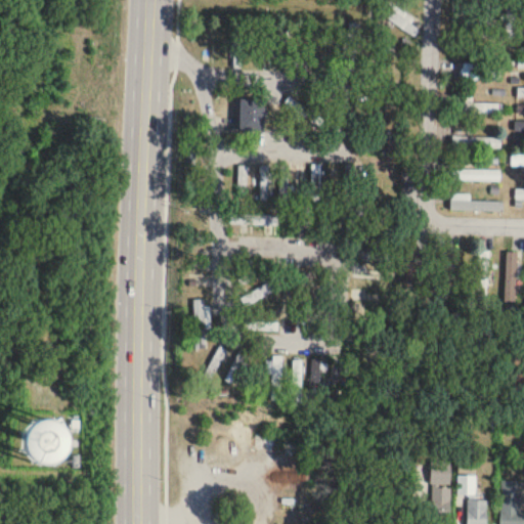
[(483,0),(483,37),(496,37),(496,0),(483,0)]
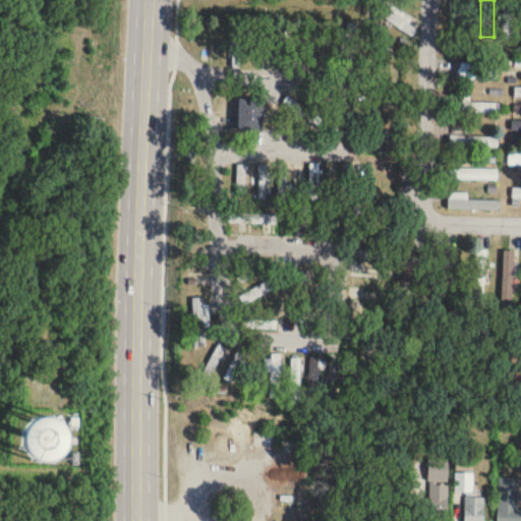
[(504,0),(505,38),(513,38),(513,0),(504,0)]
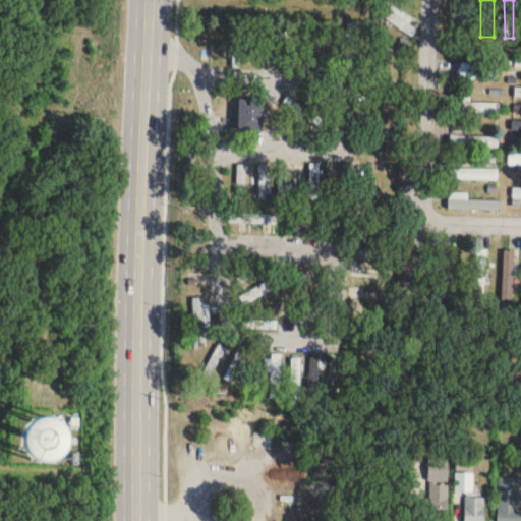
[(498,68),(457,68),(457,78),(498,78),(498,68)]
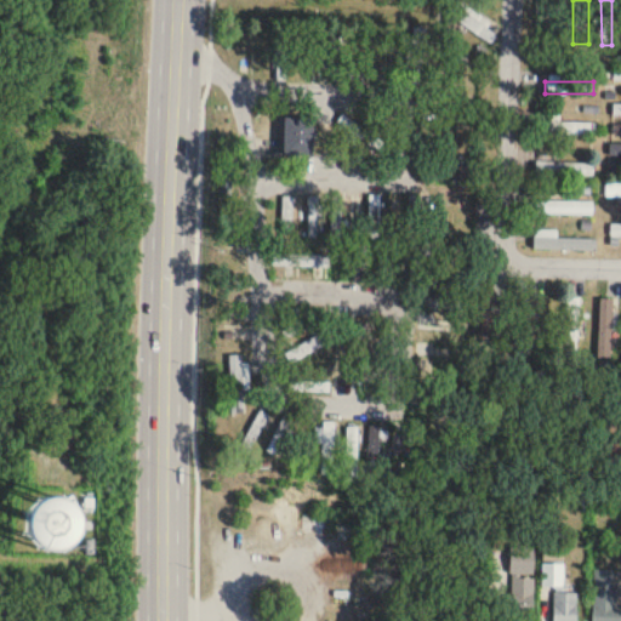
[(339,123),(377,149),(382,142),(343,115),(339,123)]
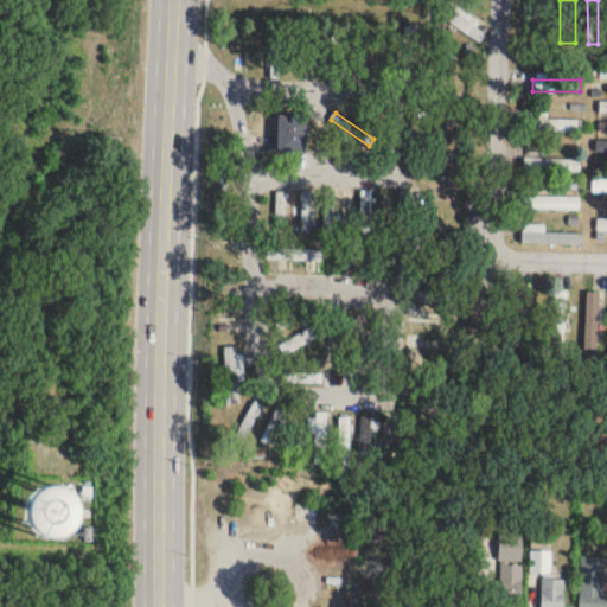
[(306,114),(276,114),(276,152),(306,152),(306,114)]
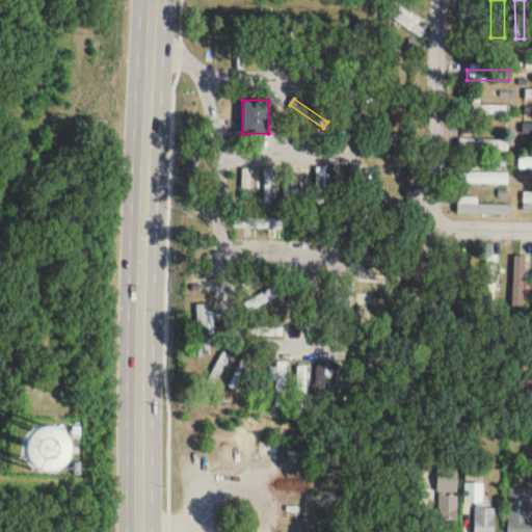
[(471,114),(506,114),(506,104),(471,104),(471,114)]
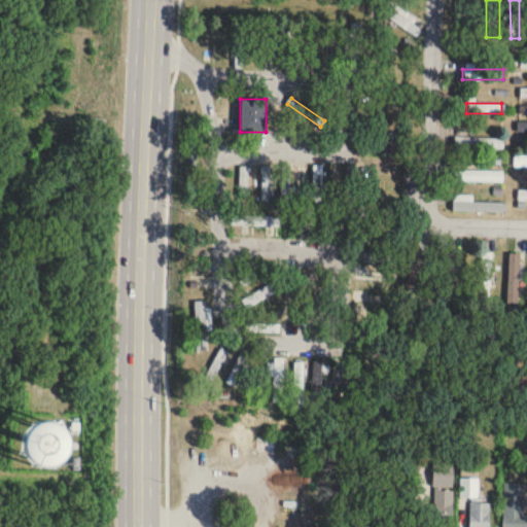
[(454,148),(504,148),(504,137),(454,137),(454,148)]
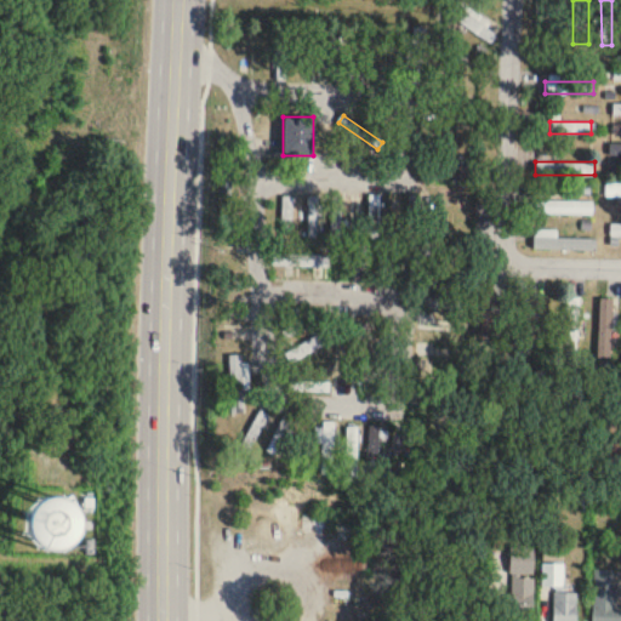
[(369,238),(380,238),(380,194),(369,194),(369,238)]
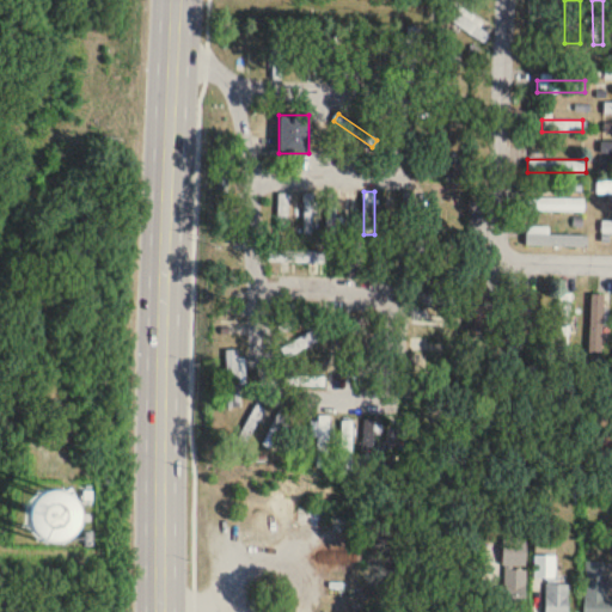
[(399,240),(411,240),(412,194),(401,193),(399,240)]
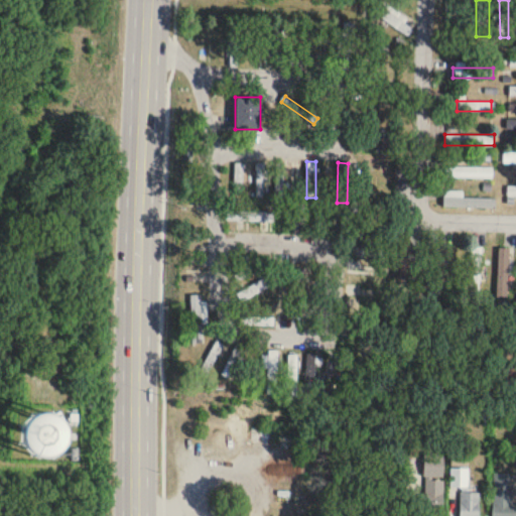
[(265,163),(257,163),(257,196),(265,196),(265,163)]
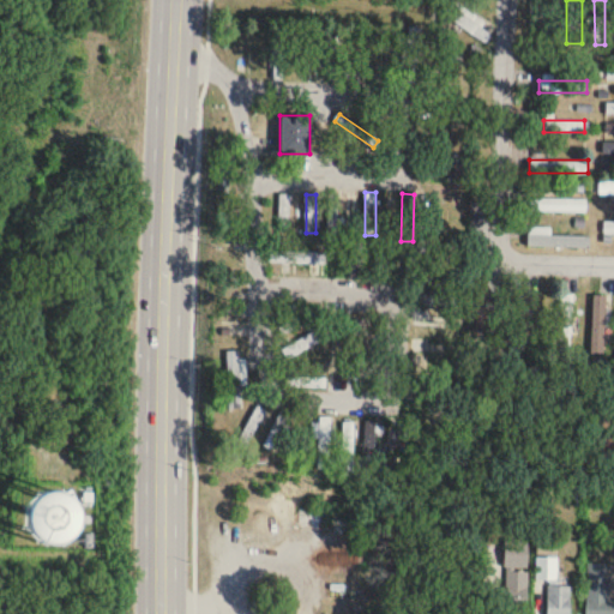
[(585,199),(529,199),(529,210),(585,210),(585,199)]
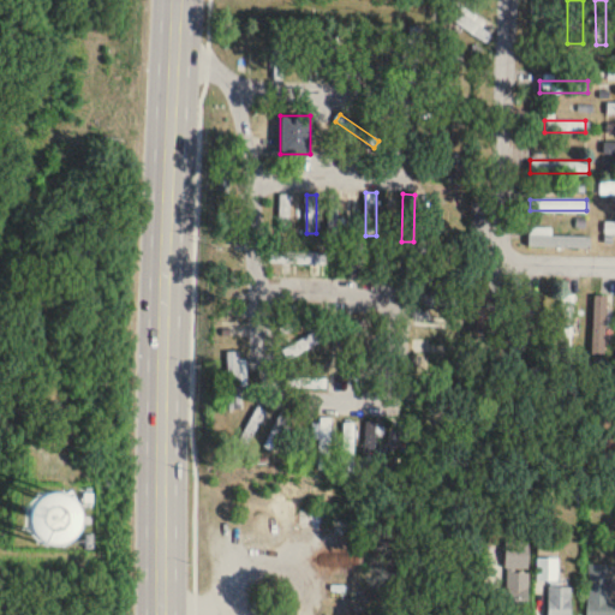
[(551,236),(551,228),(529,227),(529,246),(590,248),(590,236),(551,236)]
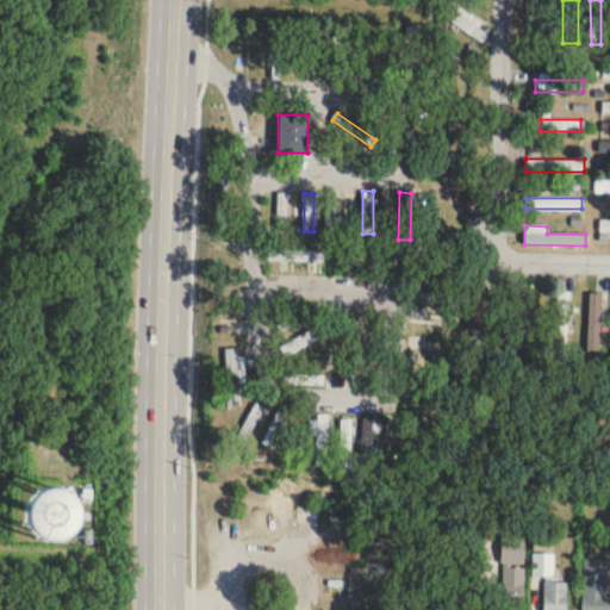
[(346,237),(343,271),(356,272),(359,237),(346,237)]
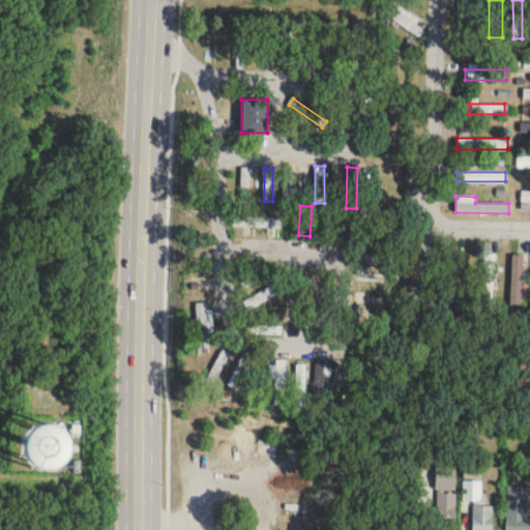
[(412,287),(424,287),(424,253),(412,253),(412,287)]
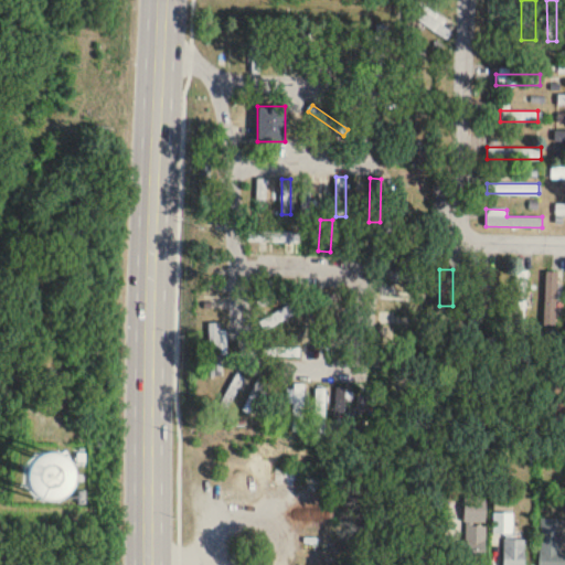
[(516,272),(516,323),(526,323),(526,272),(516,272)]
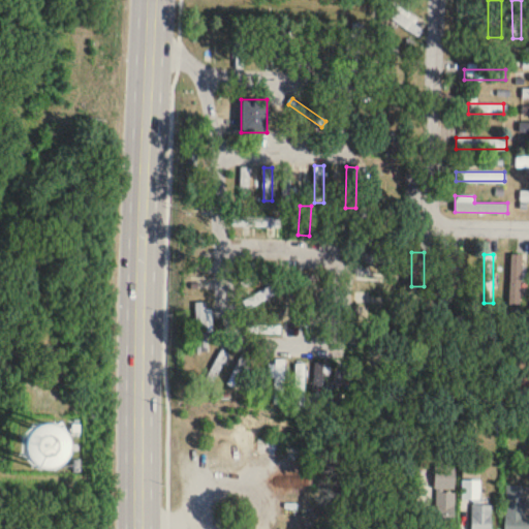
[(510,305),(521,305),(521,254),(510,254),(510,305)]
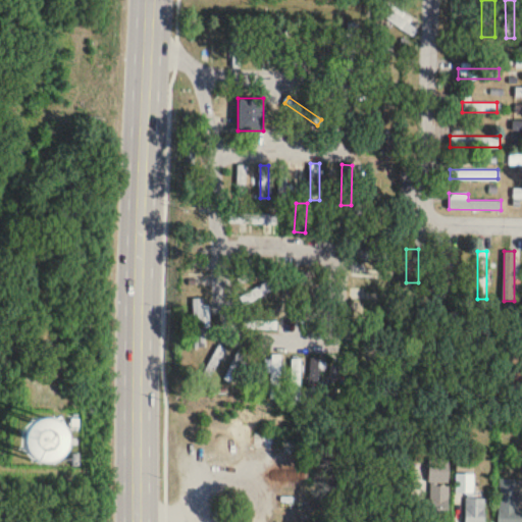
[(238,278),(241,285),(267,270),(263,263),(238,278)]
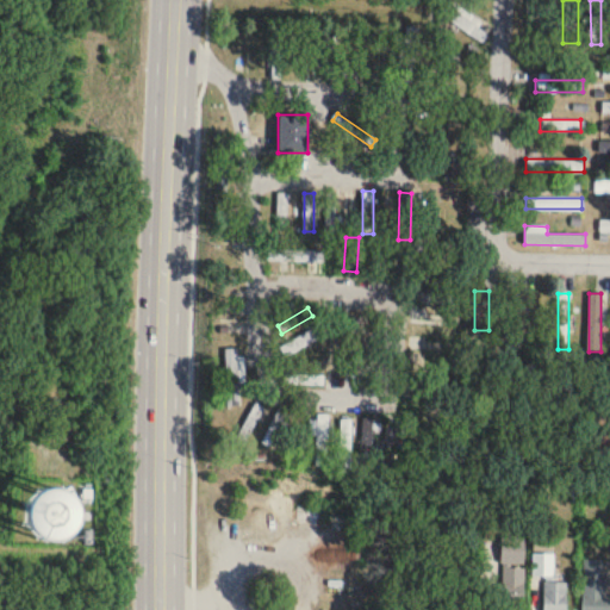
[(529,310),(510,310),(510,347),(529,347),(529,310)]
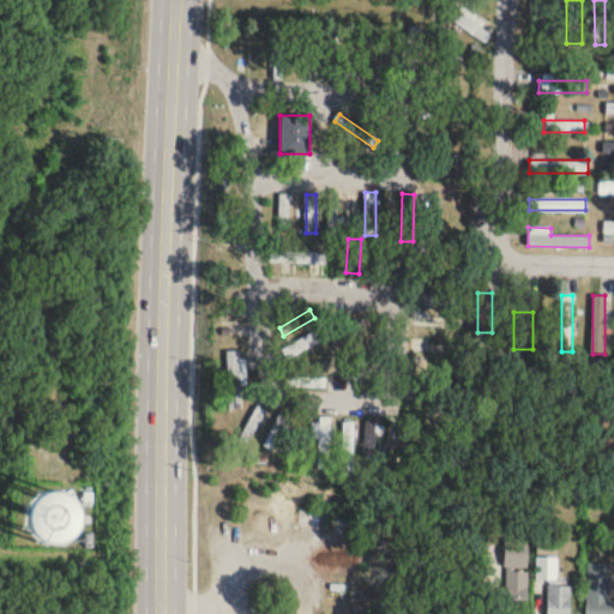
[(367,320),(355,320),(355,350),(367,350),(367,320)]
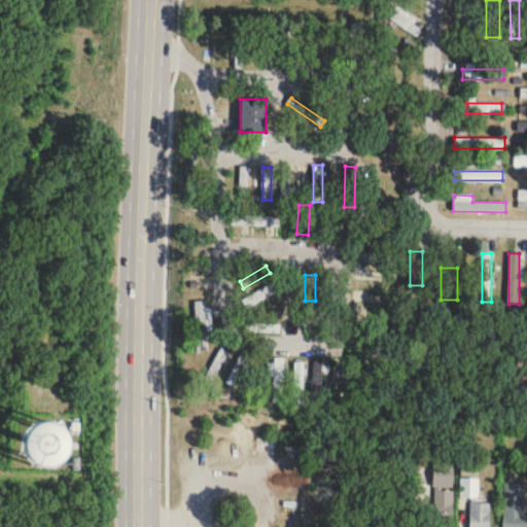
[(211,309),(205,309),(205,301),(196,301),(196,345),(204,345),(204,331),(211,331),(211,309)]
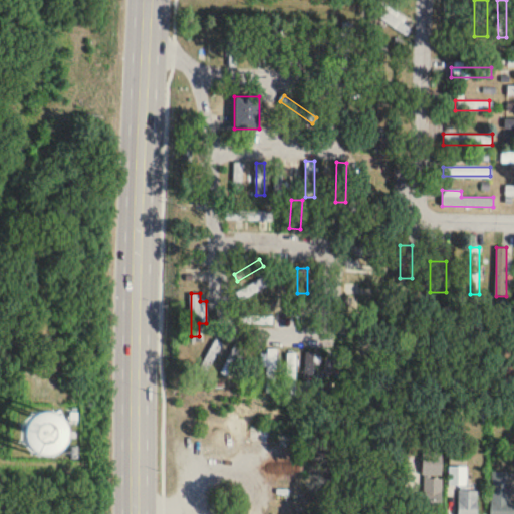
[(241,324),(272,324),(272,316),(241,316),(241,324)]
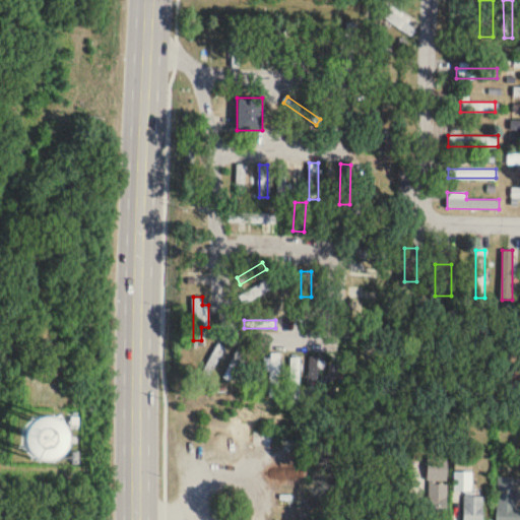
[(222,349),(218,346),(209,362),(214,365),(222,349)]
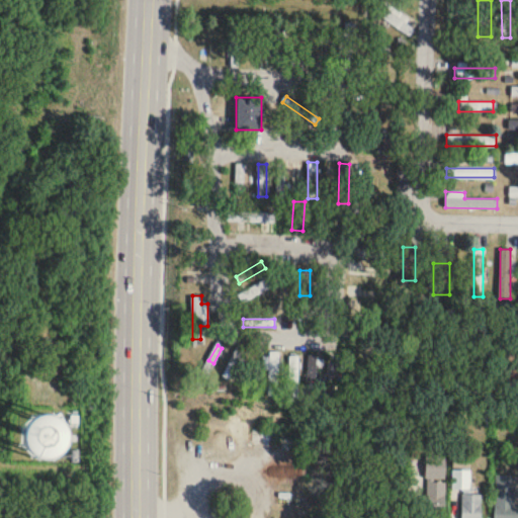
[(229,377),(242,350),(237,348),(224,375),(229,377)]
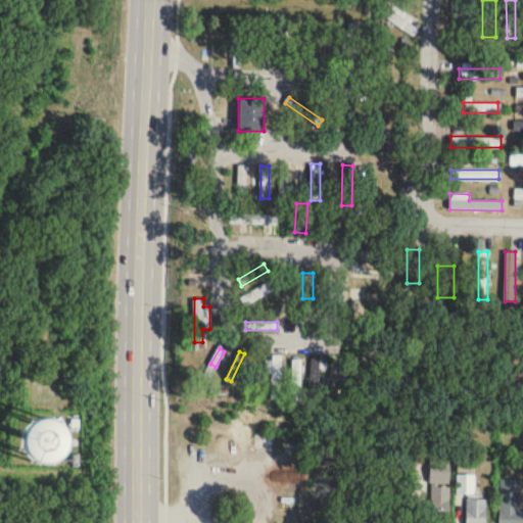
[(280,355),(271,355),(271,399),(280,399),(280,355)]
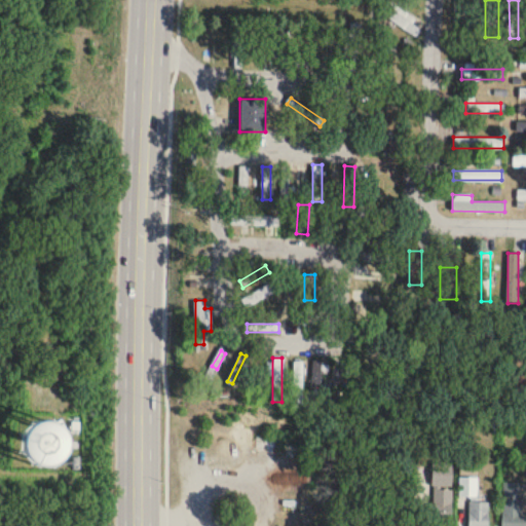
[(303,403),(303,363),(293,363),(293,403),(303,403)]
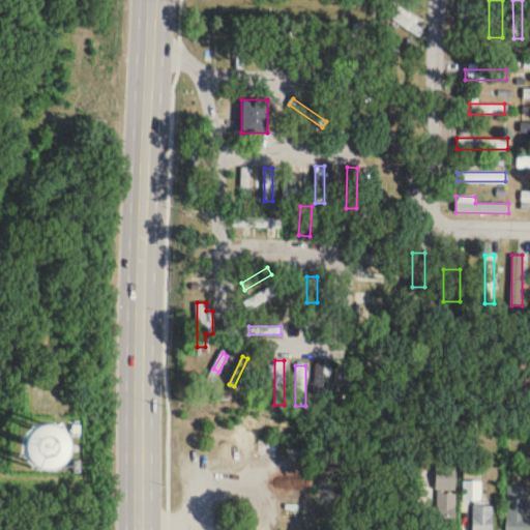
[(53,468),(53,427),(31,427),(31,468),(53,468)]
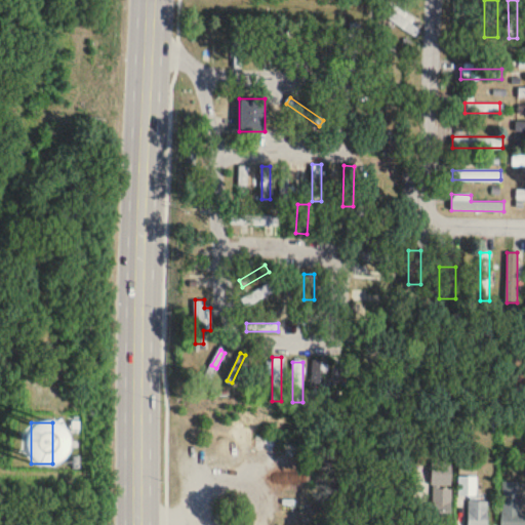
[(450,524),(452,461),(433,461),(431,524),(450,524)]
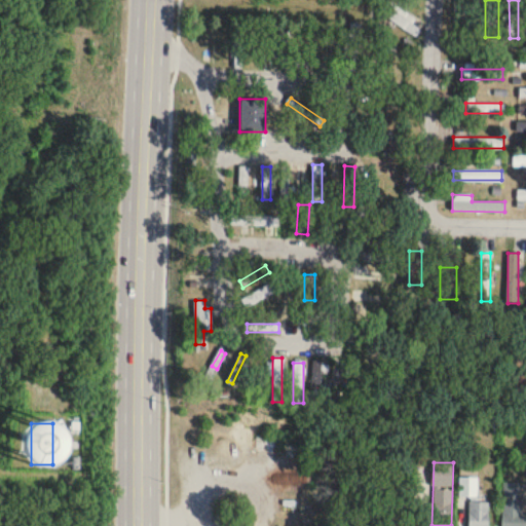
[(478,476),(459,476),(459,497),(478,497),(478,476)]
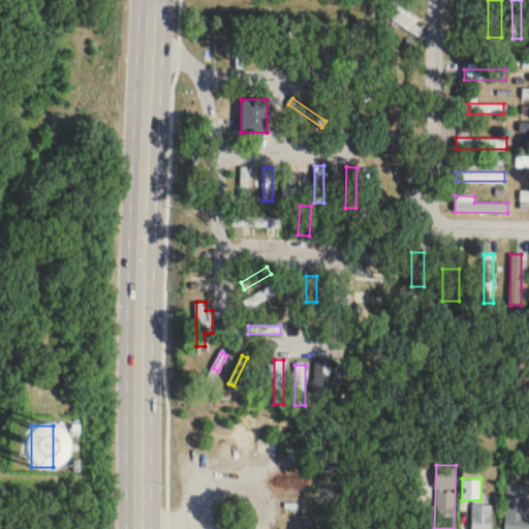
[(528,528),(528,517),(524,517),(524,486),(506,486),(505,528),(528,528)]
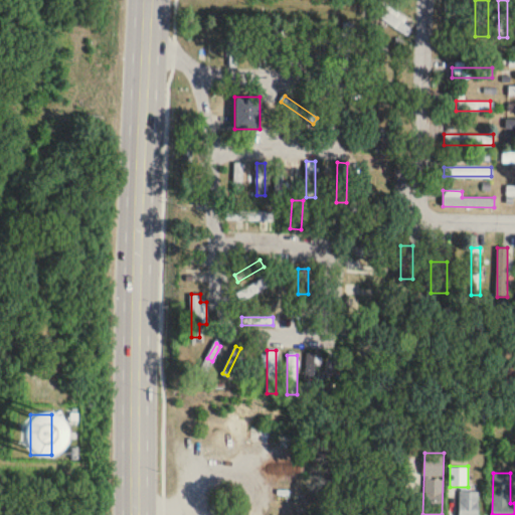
[(478,514),(478,491),(460,491),(459,514),(478,514)]
